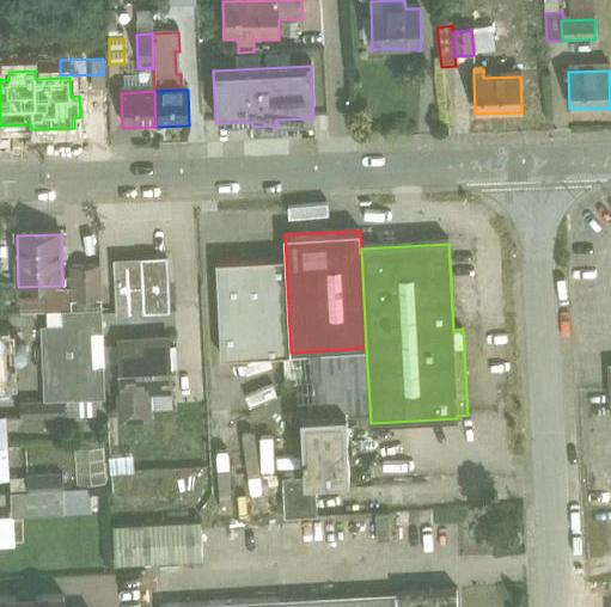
[(291,353),(286,259),(217,263),(220,359),(291,355),(291,353)]
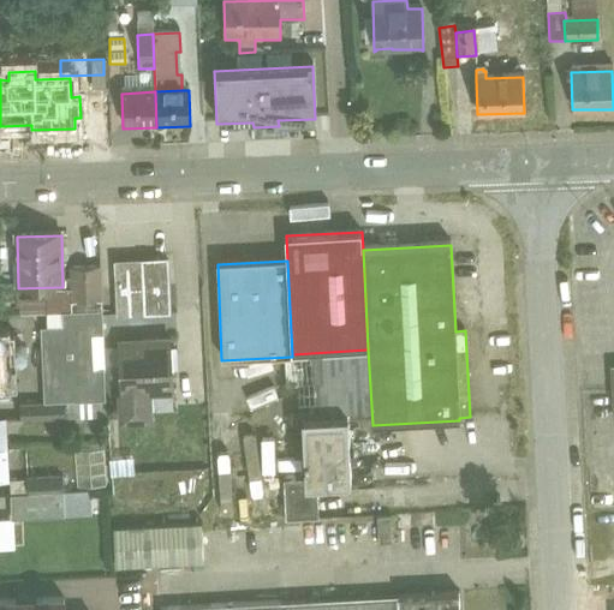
[(168,263),(114,267),(118,317),(172,315),(168,263)]
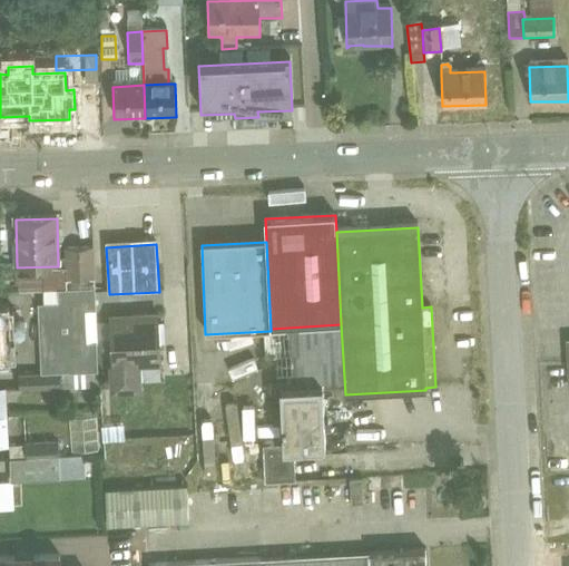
[(92,251),(67,252),(69,291),(70,292),(95,290),(92,251)]
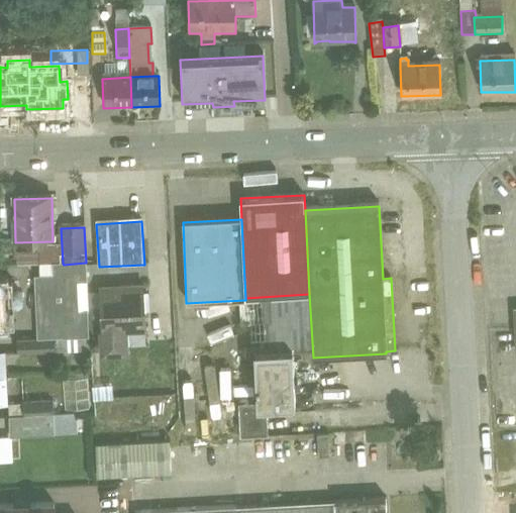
[(86,263),(64,265),(63,264),(61,265),(62,279),(75,278),(75,284),(87,284),(86,263)]
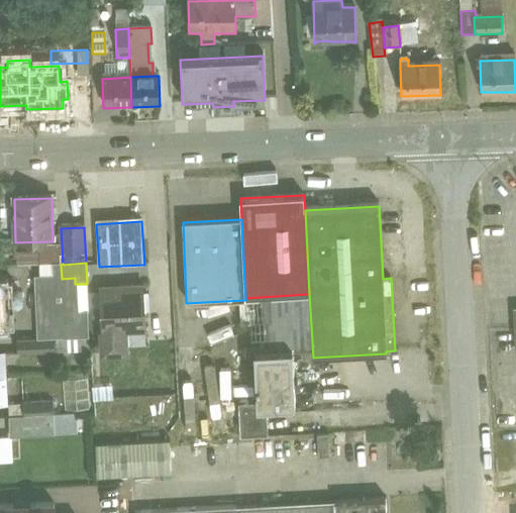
[(61,265),(39,266),(40,280),(62,279),(61,265)]
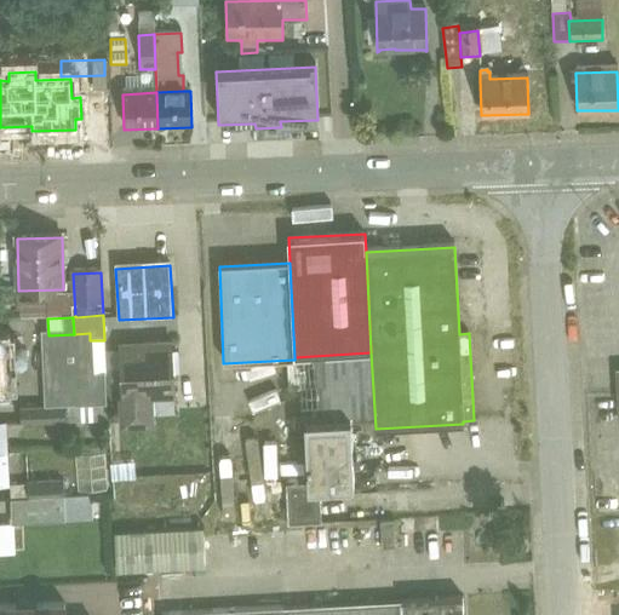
[(49,335),(44,335),(47,394),(73,392),(92,392),(92,378),(90,340),(90,333),(74,334),(49,335)]
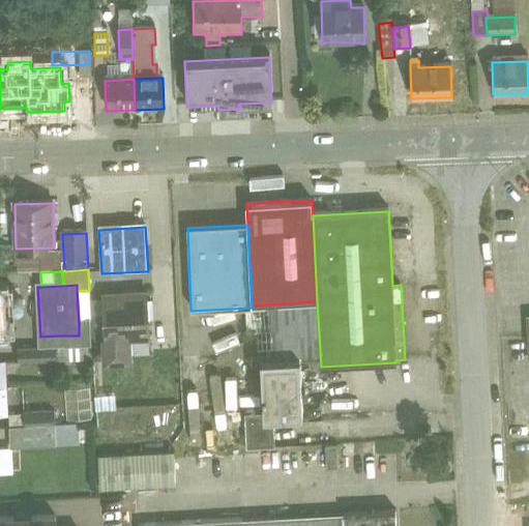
[(11,288),(0,288),(0,313),(1,335),(13,334),(12,310),(18,313),(23,310),(22,303),(17,301),(12,304),(11,288)]
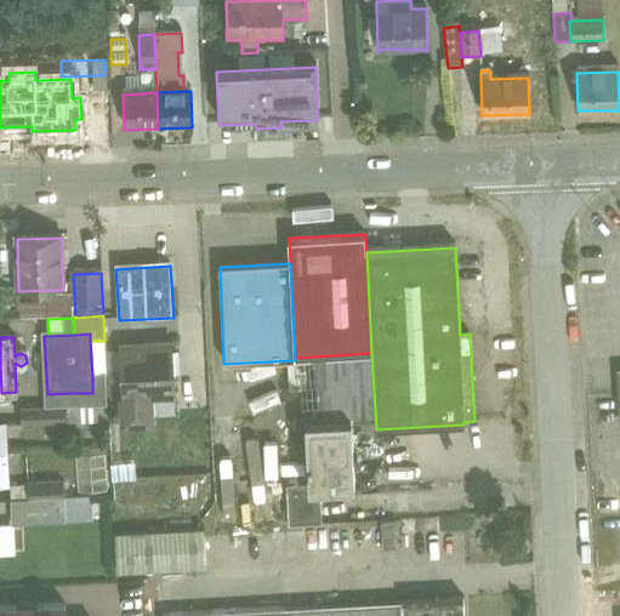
[(172,346),(146,347),(146,351),(120,352),(124,428),(152,427),(149,393),(175,391),(172,346)]
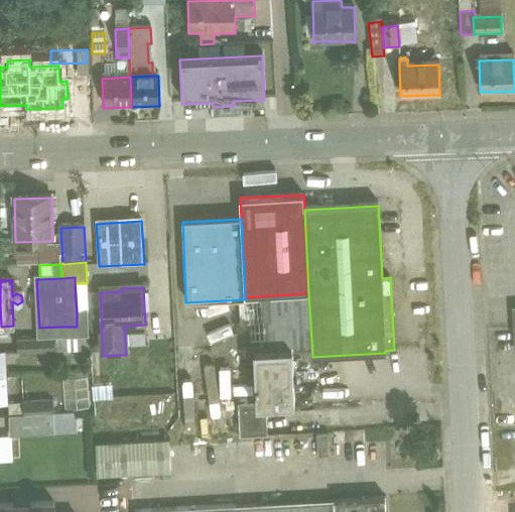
[(81,312),(81,314),(77,314),(77,327),(60,327),(61,340),(63,340),(89,338),(89,312),(88,312),(88,311),(81,312)]
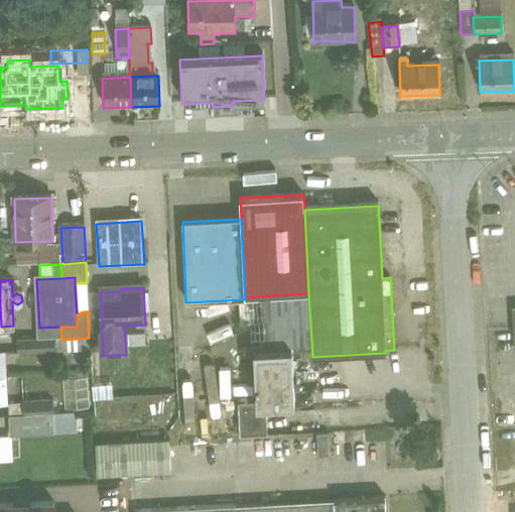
[(61,340),(17,342),(17,355),(63,353),(63,340),(61,340)]
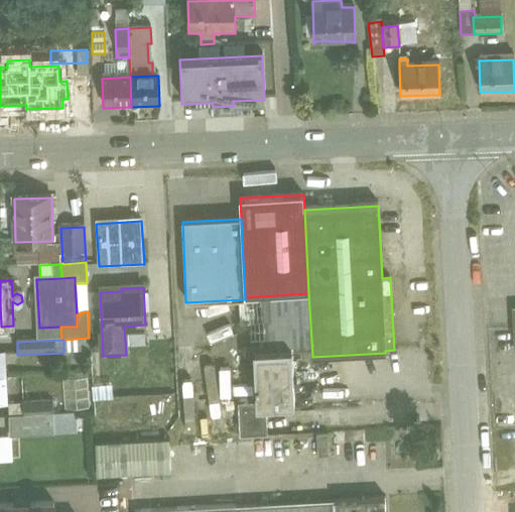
[(291,346),(253,348),(256,402),(256,404),(266,404),(294,402),(291,346)]
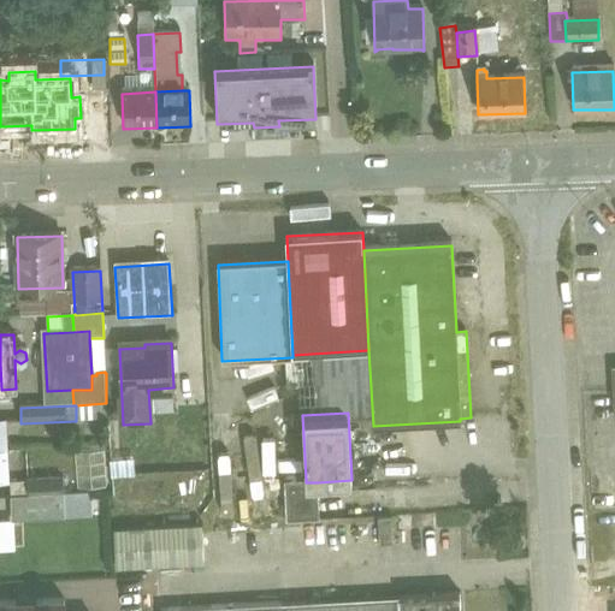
[(270,439),(255,439),(254,472),(270,473),(270,439)]
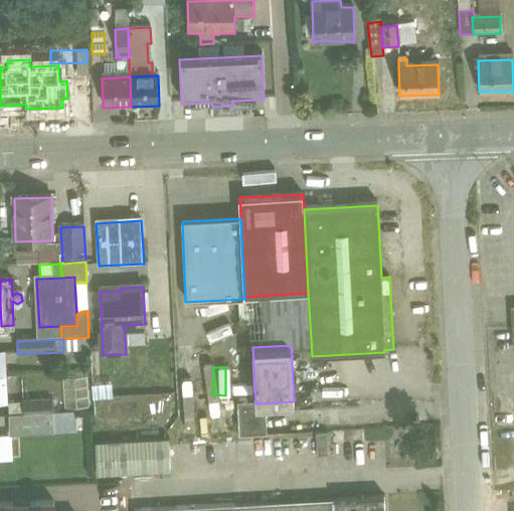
[(255,403),(255,401),(237,402),(239,438),(267,436),(266,403),(255,403)]
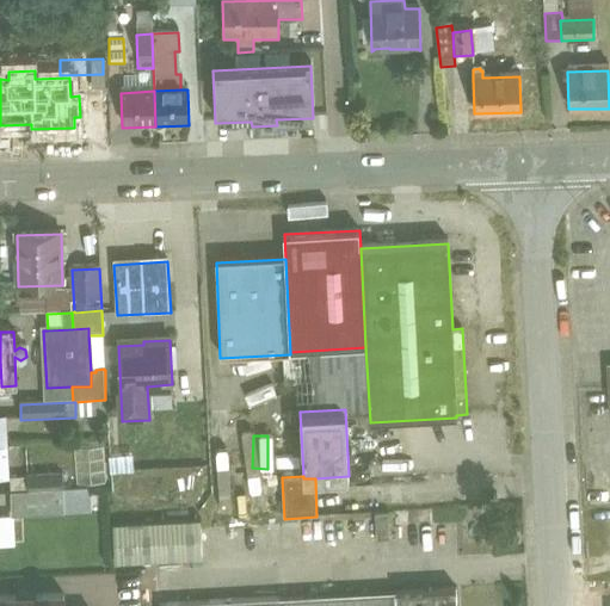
[(62,477),(10,480),(11,494),(62,492),(62,477)]
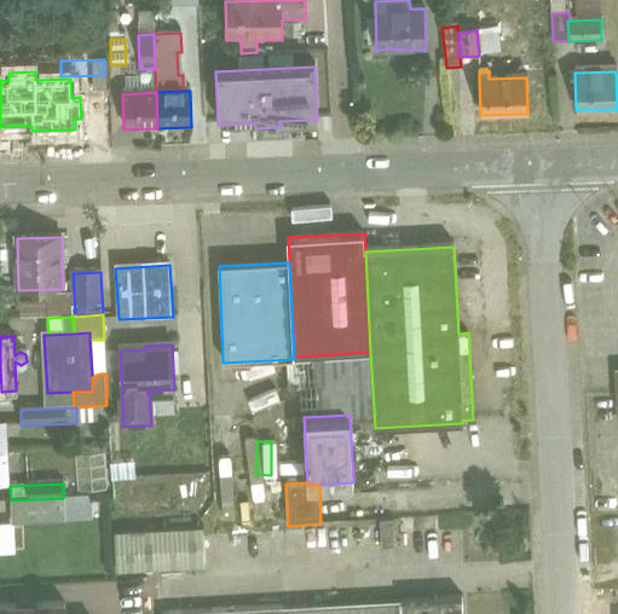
[(63,498),(11,500),(12,527),(65,523),(64,498),(63,498)]
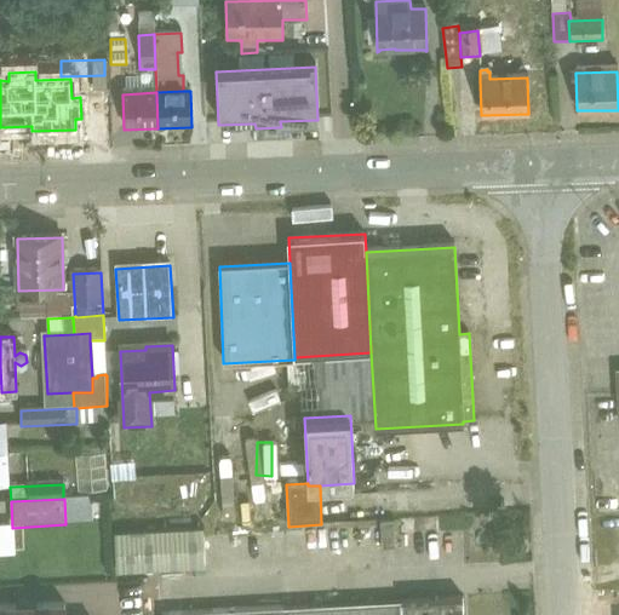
[(393,523),(378,523),(379,550),(394,550),(393,523)]
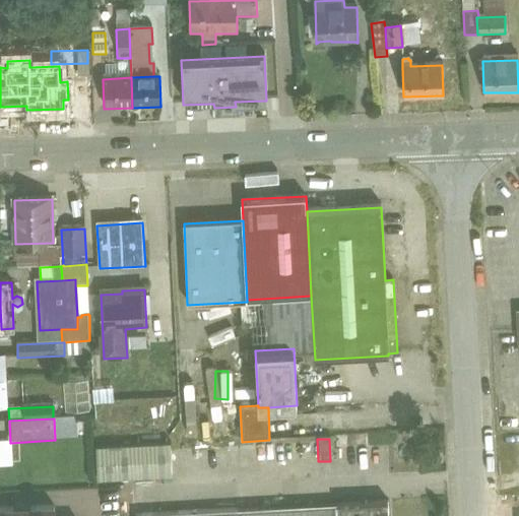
[(172,445),(96,449),(99,480),(173,477),(172,445)]
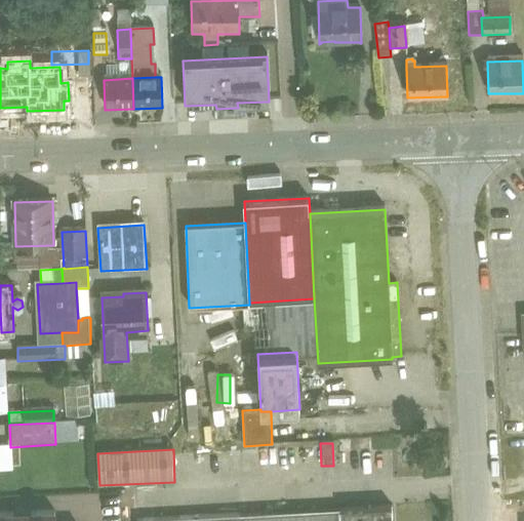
[(392,520),(391,508),(343,510),(343,520),(392,520)]
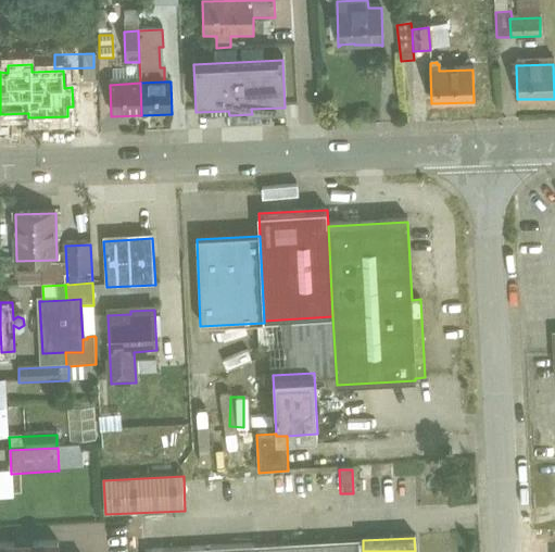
[(363,551),(363,540),(254,546),(254,551),(363,551)]
